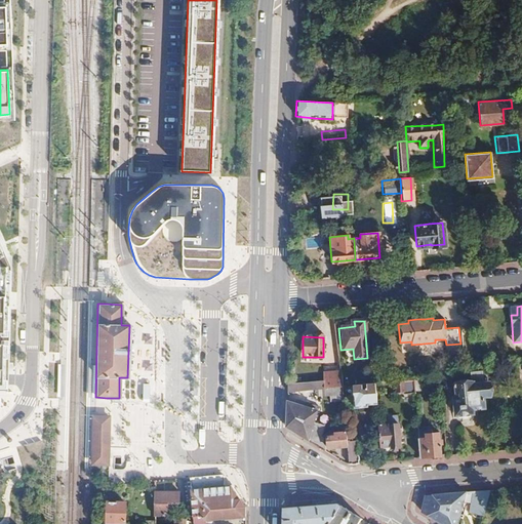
[(460,344),(446,345),(446,353),(462,351),(460,344)]
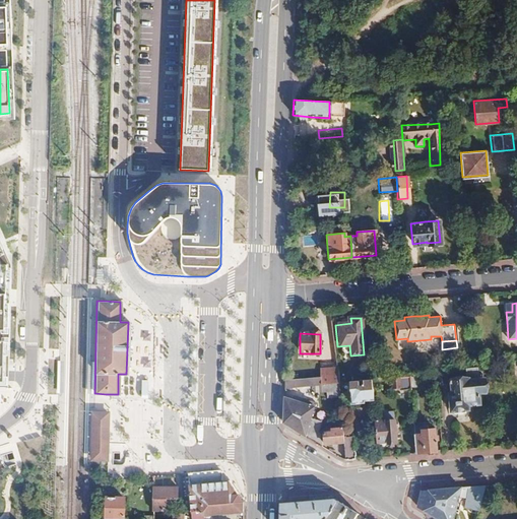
[(465,378),(451,380),(452,393),(449,394),(450,411),(467,409),(466,405),(479,404),(478,393),(485,393),(483,379),(477,380),(476,366),(464,368),(465,378)]
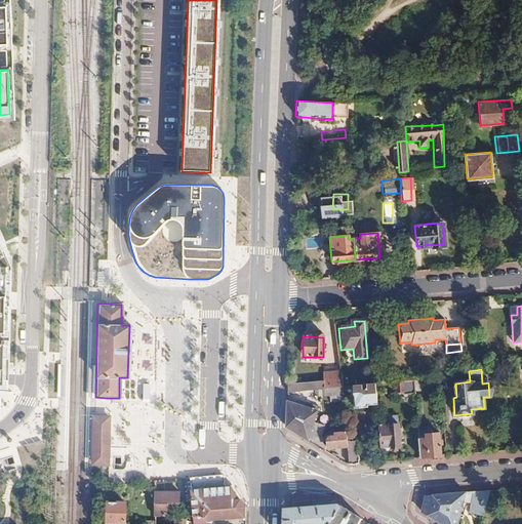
[(337,374),(321,375),(322,379),(322,388),(339,387),(337,374)]
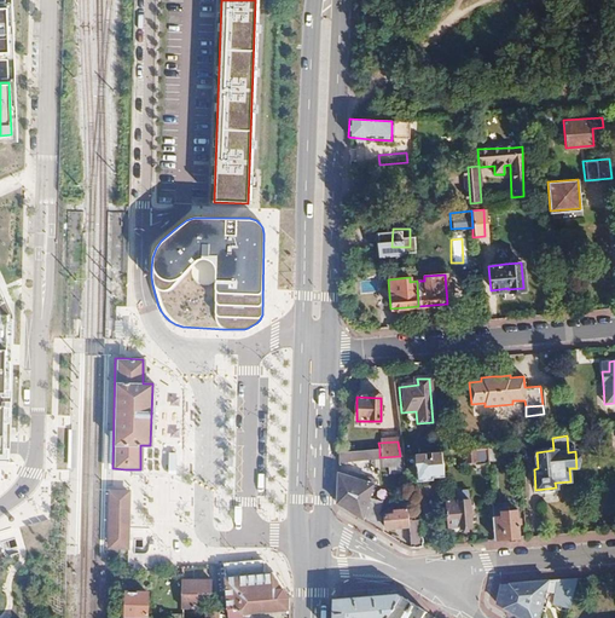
[(379,448),(336,452),(336,460),(336,461),(379,457),(379,448)]
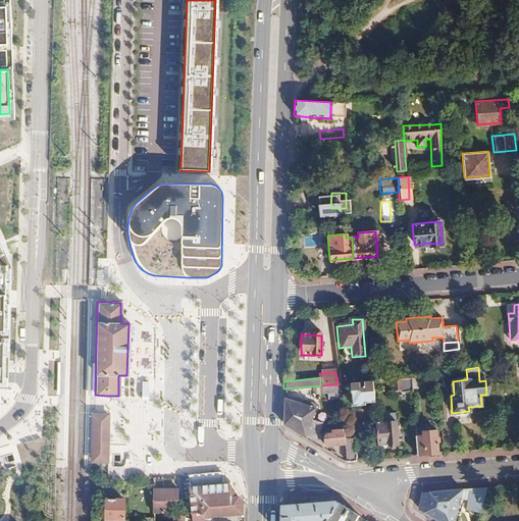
[(409,378),(393,379),(394,393),(410,391),(409,378)]
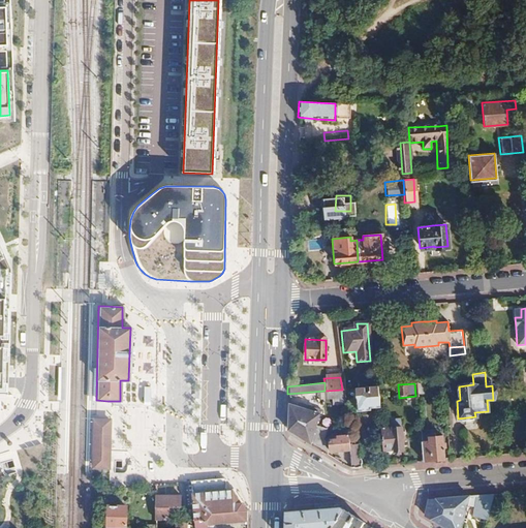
[(343,390),(343,397),(344,404),(354,403),(356,411),(369,410),(368,408),(378,407),(376,386),(343,390)]
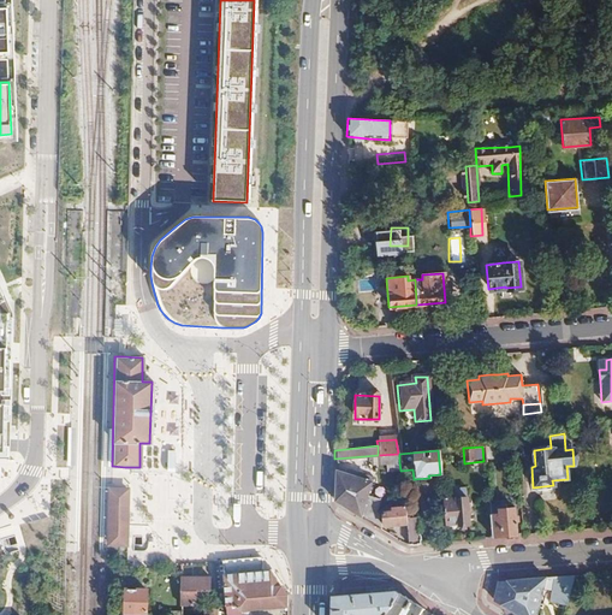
[(398,454),(378,455),(379,465),(399,462),(399,454),(398,454)]
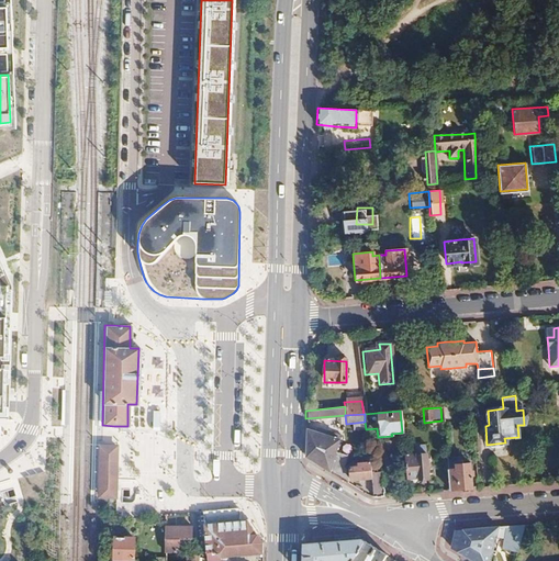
[(313,432),(304,429),(304,457),(344,482),(345,467),(342,466),(345,457),(333,453),(338,436),(314,427),(313,432)]
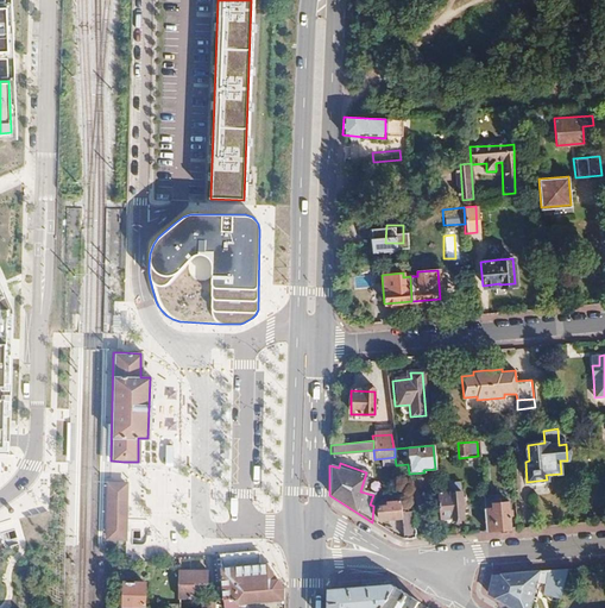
[(105,537),(123,538),(123,519),(124,501),(124,483),(107,483),(105,537)]
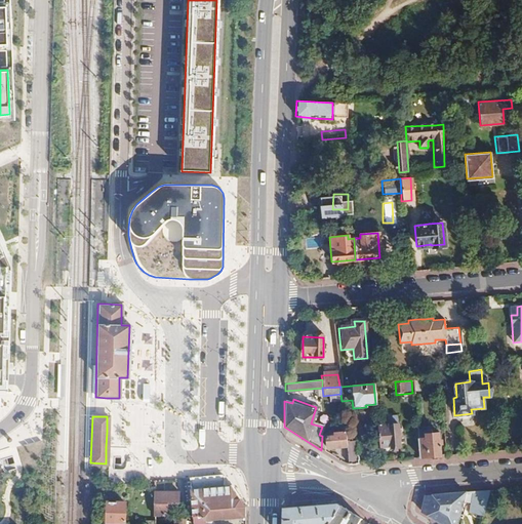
[(384,426),(378,427),(379,448),(386,447),(386,451),(396,450),(394,420),(383,421),(384,426)]
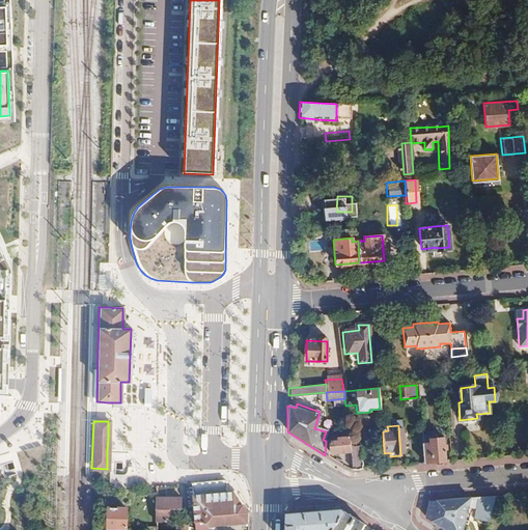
[(431,430),(420,431),(422,463),(443,461),(441,437),(432,438),(431,430)]
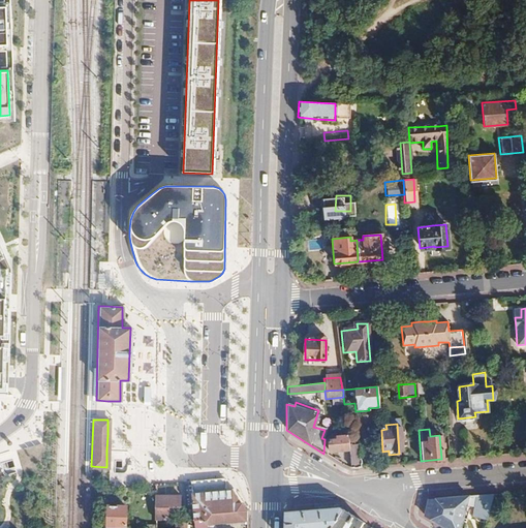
[(334,439),(328,439),(329,452),(348,449),(347,443),(346,435),(334,436),(334,439)]
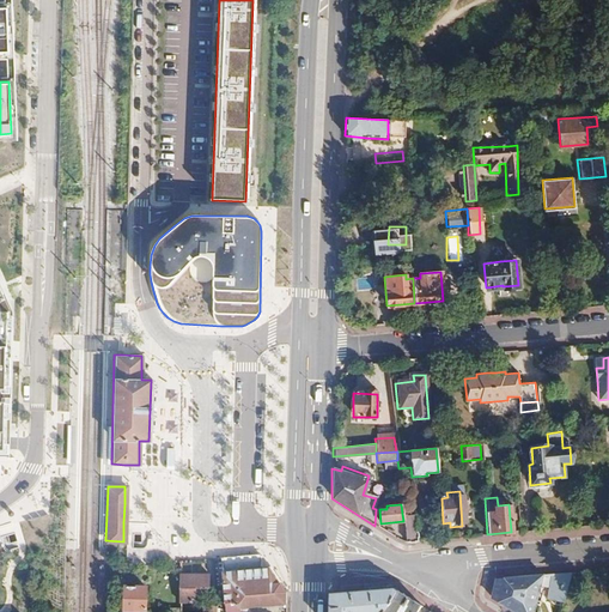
[(402,514),(403,521),(405,541),(416,540),(414,528),(416,527),(415,514),(402,514)]
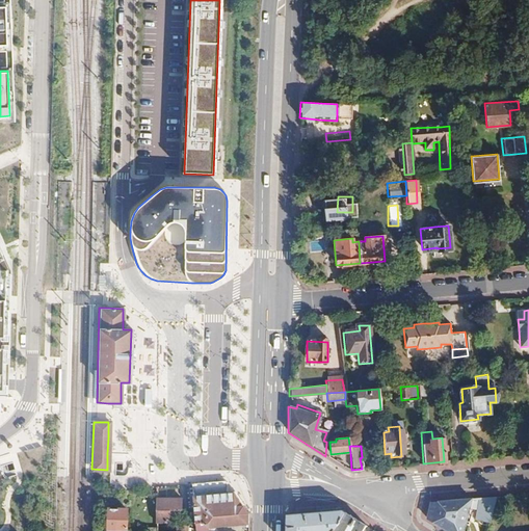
[(223,480),(189,483),(193,530),(206,529),(206,527),(245,523),(245,511),(233,492),(225,493),(223,480)]
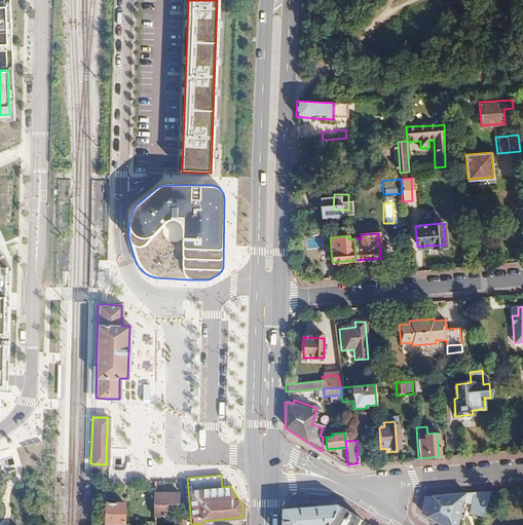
[(489,491),(472,492),(468,507),(484,511),(489,491)]
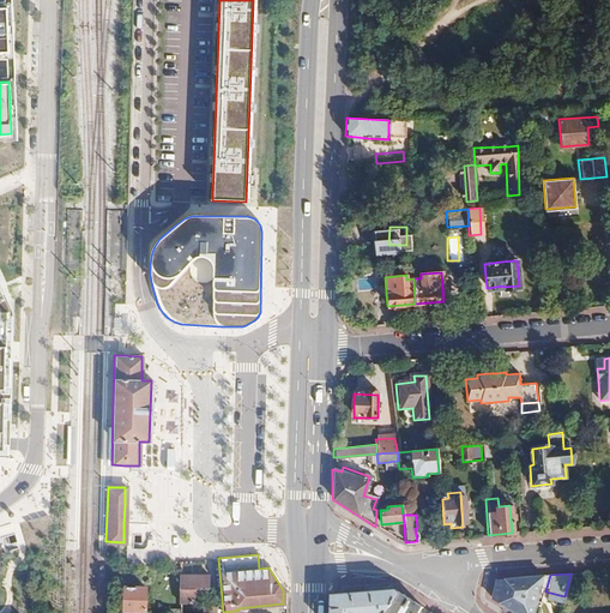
[(206,575),(177,575),(177,601),(192,602),(192,589),(205,589),(206,575)]
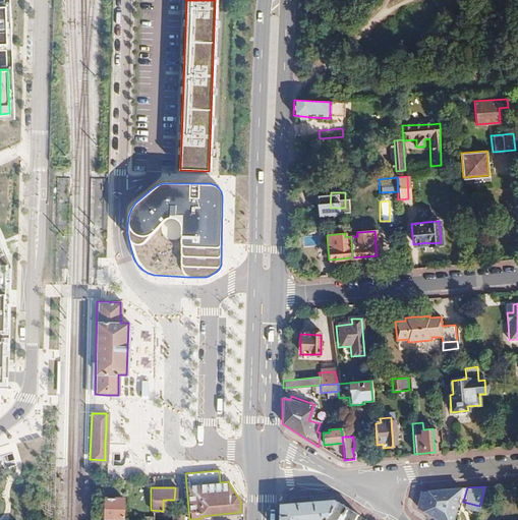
[(463,488),(419,493),(415,507),(437,519),(453,519),(459,496),(463,497),(463,488)]
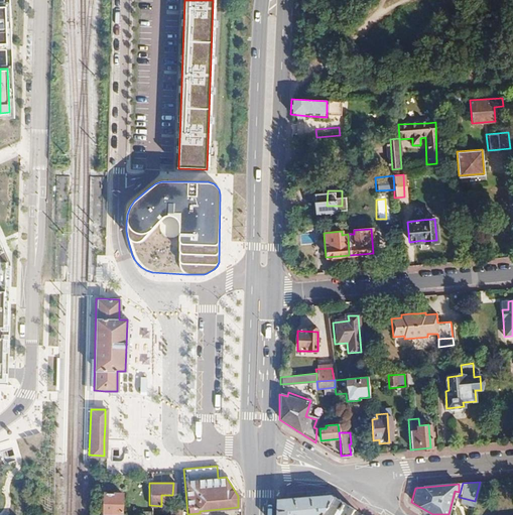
[(115,493),(104,493),(103,513),(121,514),(122,495),(115,494),(115,493)]
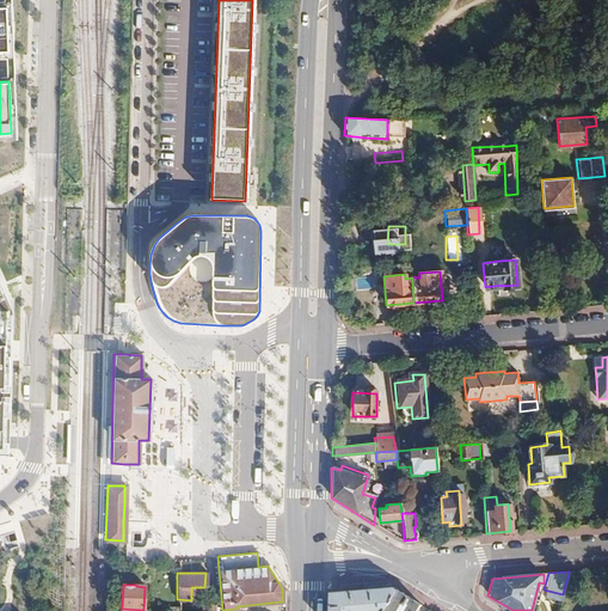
[(390,586),(326,592),(325,610),(379,610),(380,610),(394,590),(390,586)]
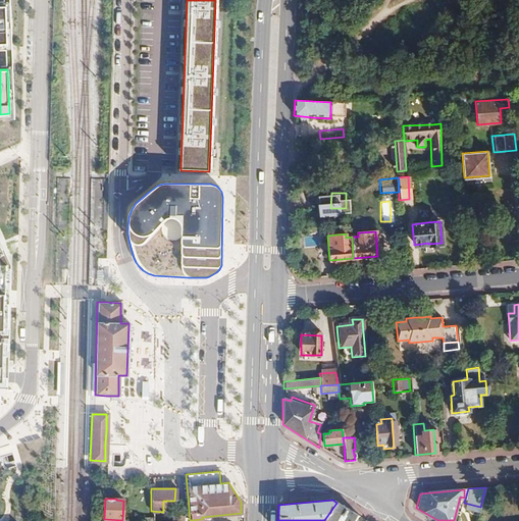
[(352,520),(357,515),(336,503),(324,520),(323,520),(352,520)]
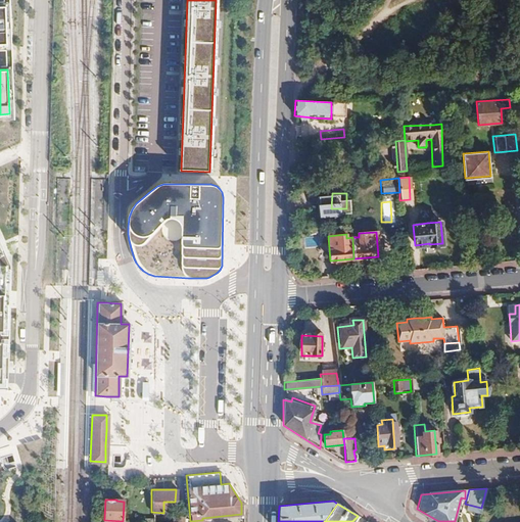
[(182,521),(183,510),(171,510),(170,521),(182,521)]
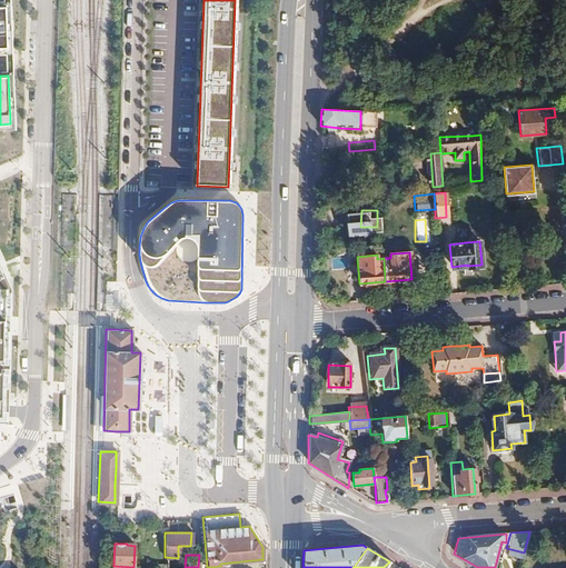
All buildings are outlined.
